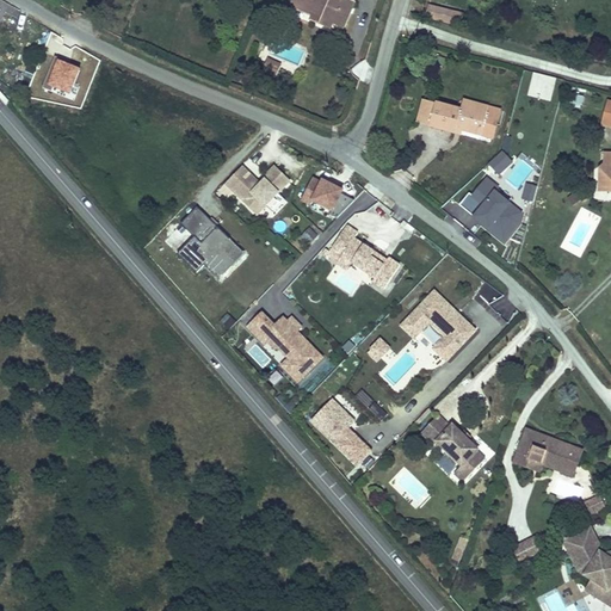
[(356,2),(350,0),(300,0),(296,8),(314,17),(323,20),(321,26),(331,30),(333,25),(343,30),(356,2)]
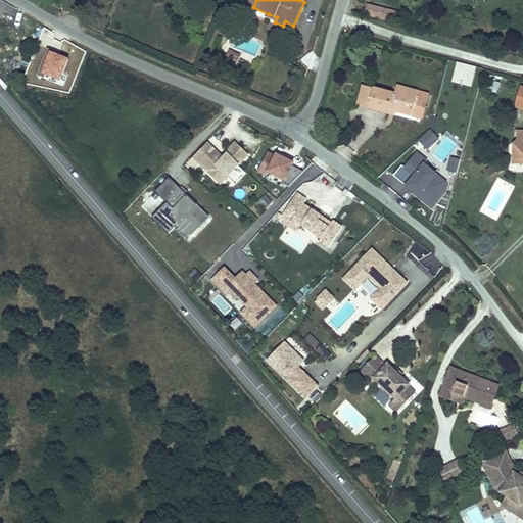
[(15,11),(0,1),(0,20),(4,11),(12,15),(15,11)]
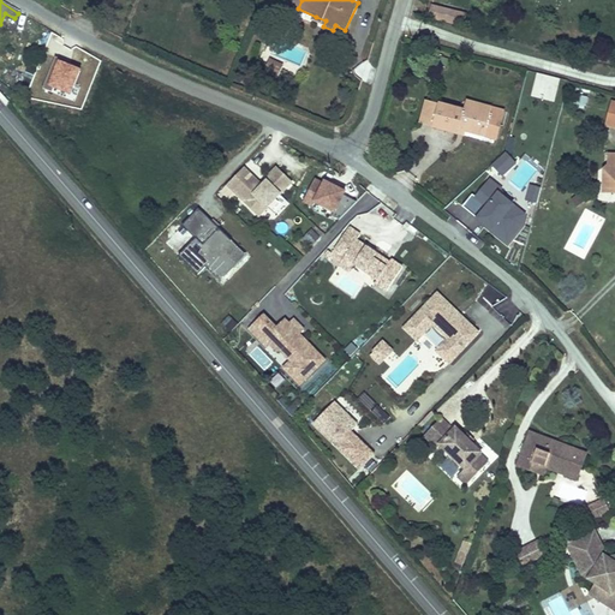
[(296,60),(299,52),(282,45),(279,53),(296,60)]
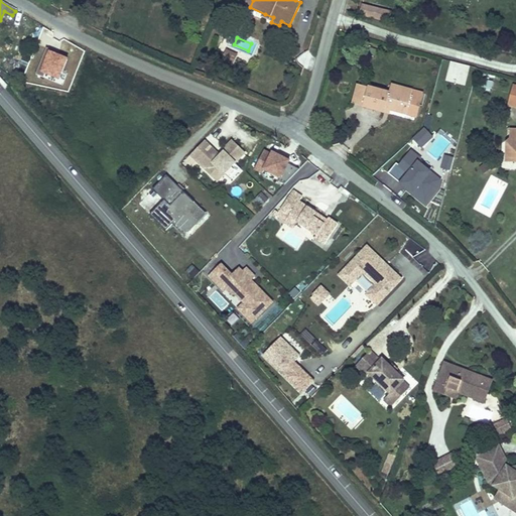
[(238,54),(226,49),(221,60),(232,66),(238,54)]
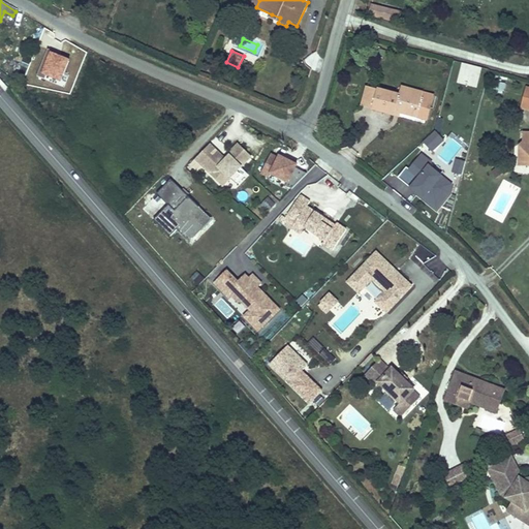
[(460,83),(476,87),(481,68),(465,63),(460,83)]
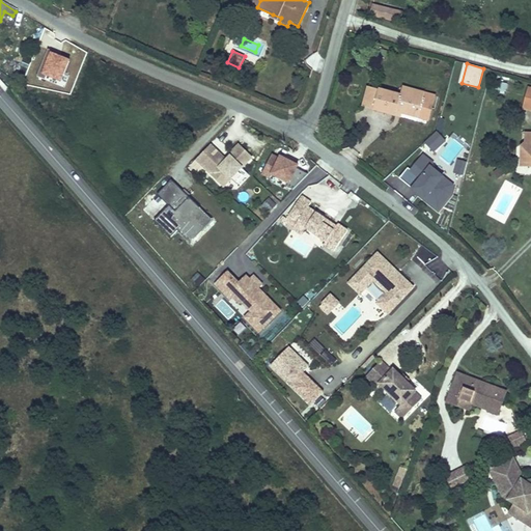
[(494,90),(506,91),(507,82),(495,80),(494,90)]
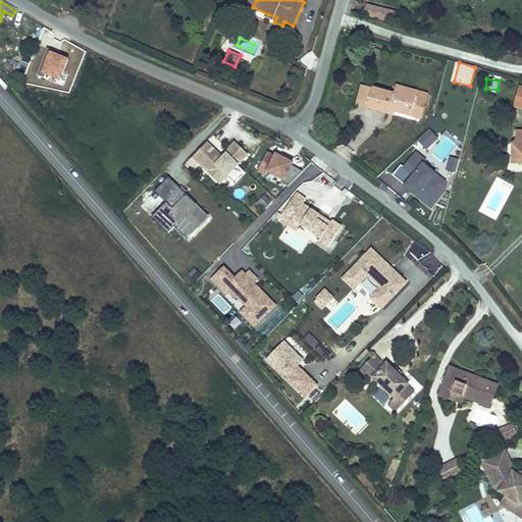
[(363,86),(357,105),(367,108),(372,88),(363,86)]
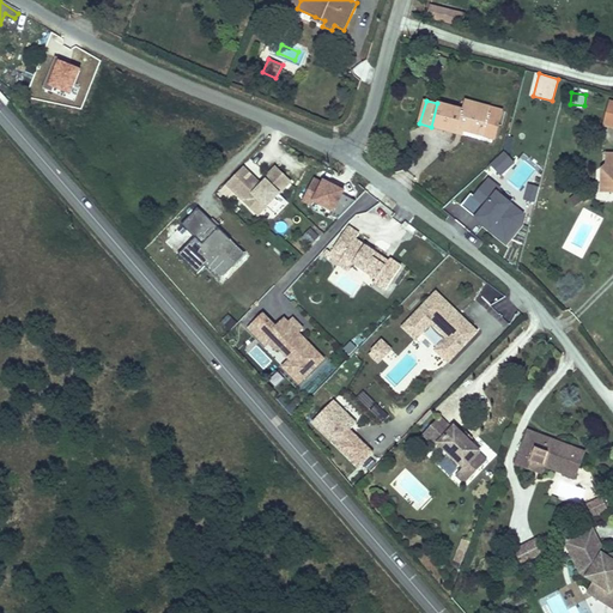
[(491,108),(465,101),(463,107),(490,113),(491,108)]
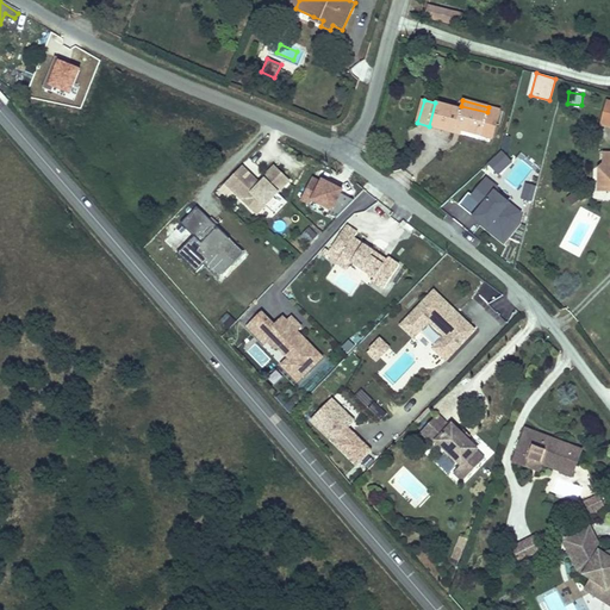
[(460,110),(435,103),(429,126),(455,134),(456,128),(461,129),(480,135),(487,112),(461,106),(460,110)]
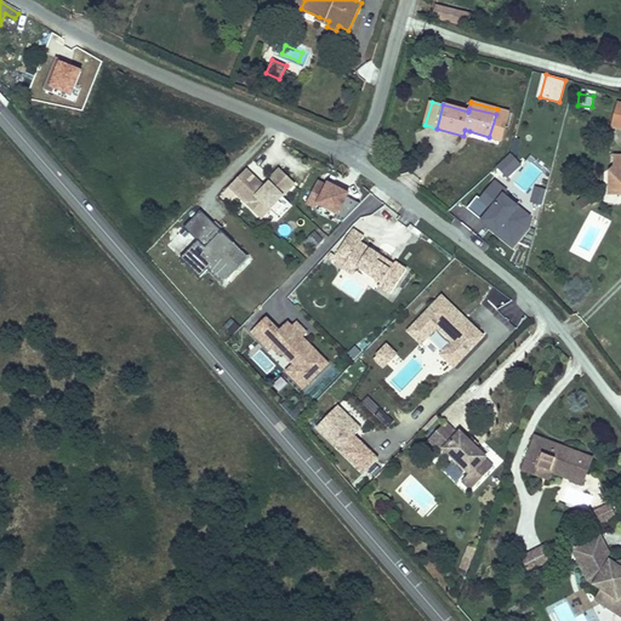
[(499,144),(507,112),(497,109),(496,114),(489,137),(488,142),(499,144)]
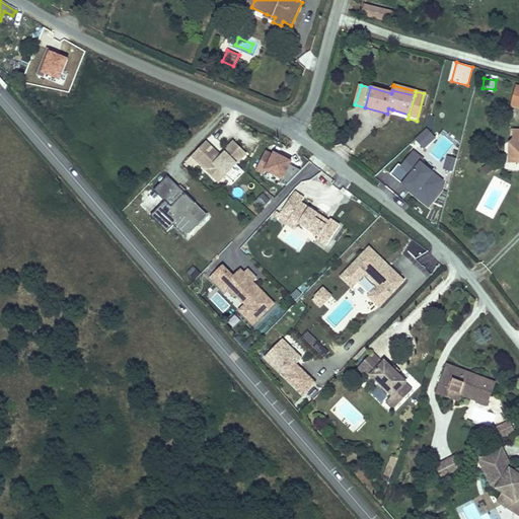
[(423,149),(435,138),(427,129),(415,141),(423,149)]
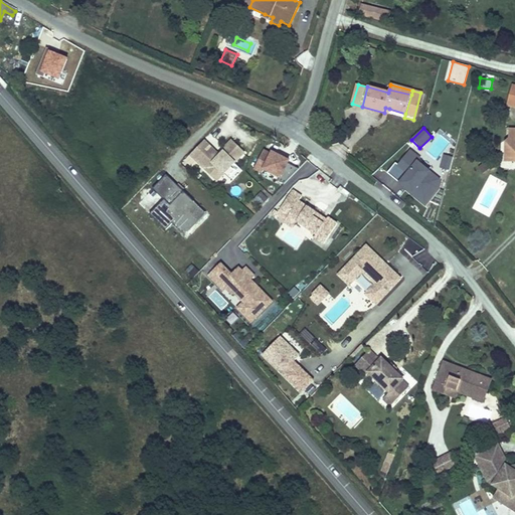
[(514,137),(510,137),(506,143),(505,158),(514,158),(514,137)]
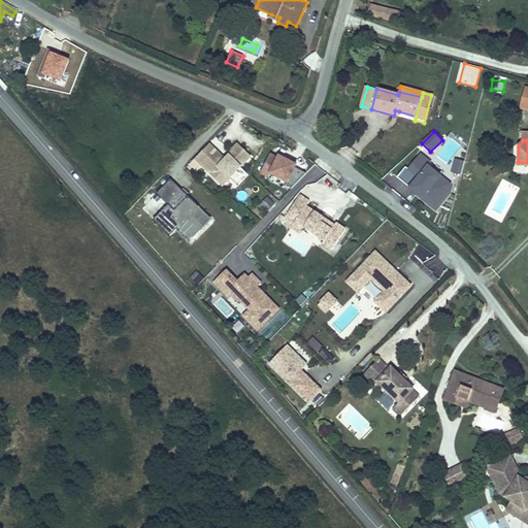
[(224,186),(251,158),(239,146),(229,156),(230,158),(227,162),(225,160),(211,146),(197,161),(224,186)]
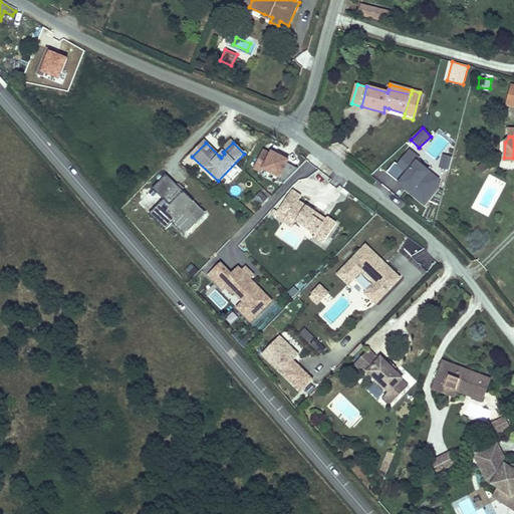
[(271,155),(264,151),(255,170),(263,173),(263,171),(271,155)]
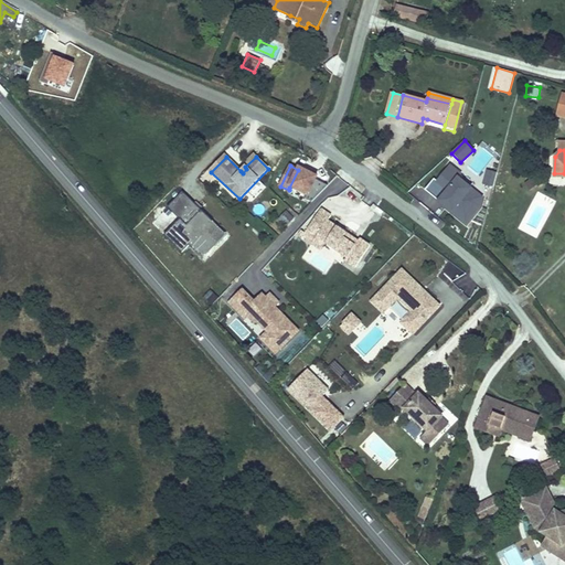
[(487,201),(459,179),(462,176),(451,167),(436,184),(448,193),(438,205),(466,226),(487,201)]
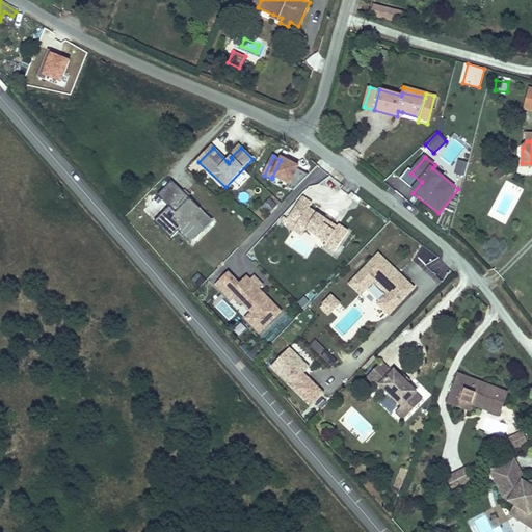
[(300,166),(282,158),(281,160),(272,177),(291,185),(300,166)]
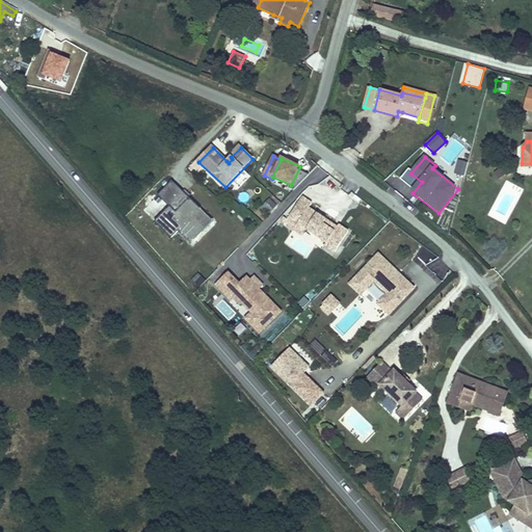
[(466,164),(459,162),(457,174),(463,176),(466,164)]
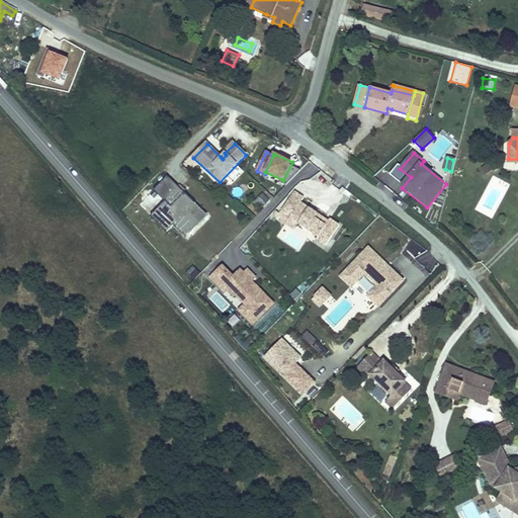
[(487,164),(482,169),(488,176),(493,171),(487,164)]
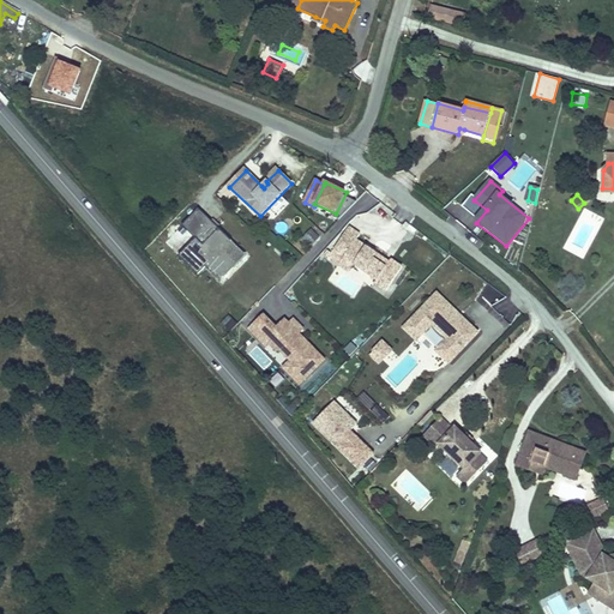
[(182,226),(197,240),(180,257),(200,276),(206,270),(220,282),(228,272),(245,257),(221,232),(218,229),(221,228),(203,210),(200,211),(199,210),(182,226)]
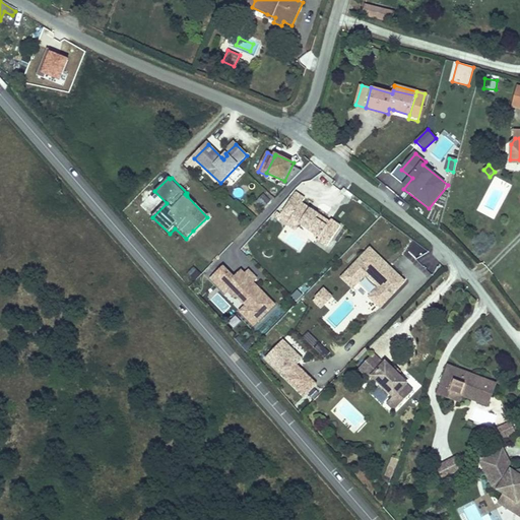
[(296,212),(302,203),(302,204),(305,199),(296,193),(286,206),(296,212)]
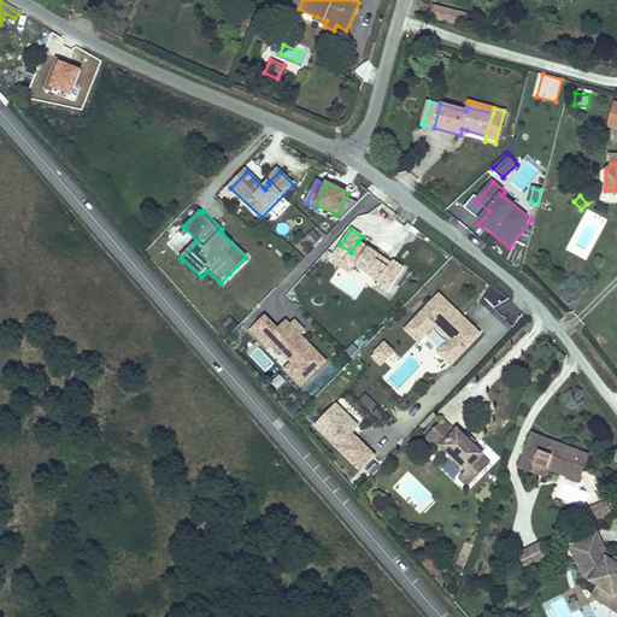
[(304,239),(313,247),(321,239),(311,231),(304,239)]
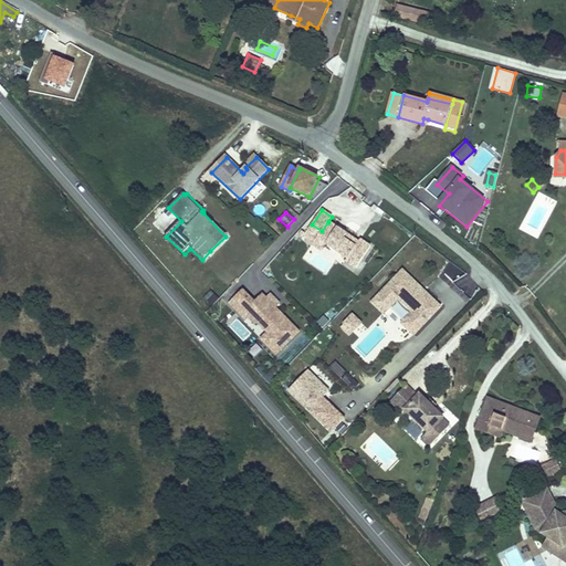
[(356,269),(371,247),(368,245),(360,240),(358,242),(356,247),(344,239),(347,234),(342,230),(339,232),(336,230),(337,228),(328,222),(328,221),(322,231),(317,238),(327,244),(347,259),(346,262),(356,269)]
